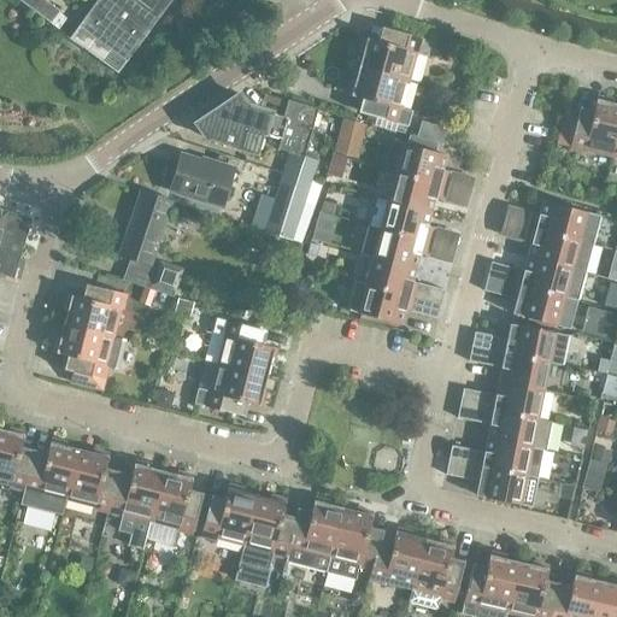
[(59,11),(43,0),(17,0),(50,24),(51,23),(58,13),(59,11)]
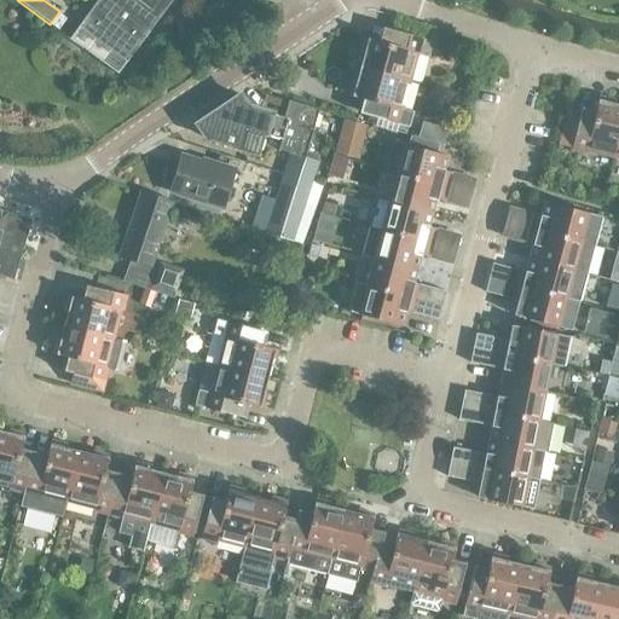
[(125,62),(169,0),(94,0),(76,25),(125,62)]
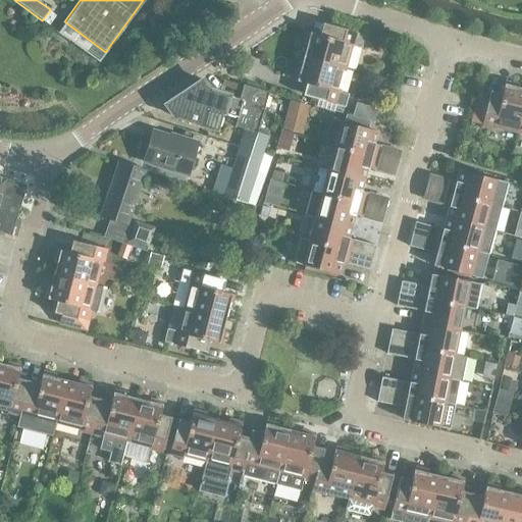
[(43,19),(42,20),(48,24),(55,15),(49,11),(43,19)]
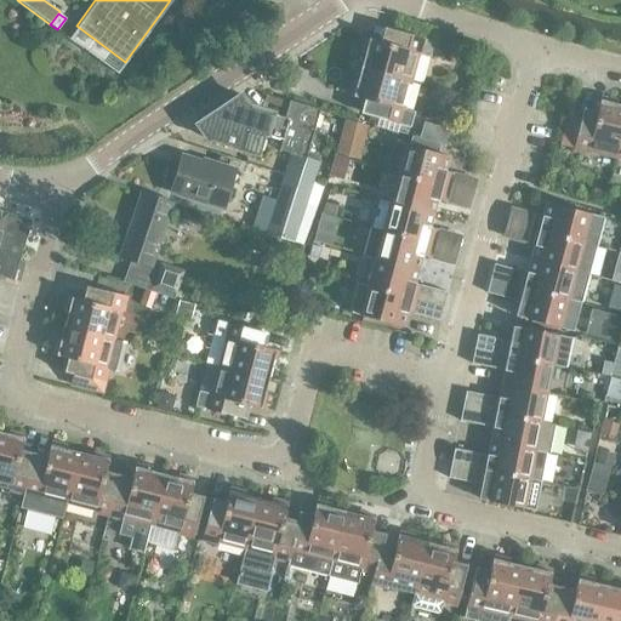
[(433,43),(392,30),(383,28),(380,43),(365,38),(362,55),(364,55),(360,68),(410,83),(419,55),(429,57),(433,43)]
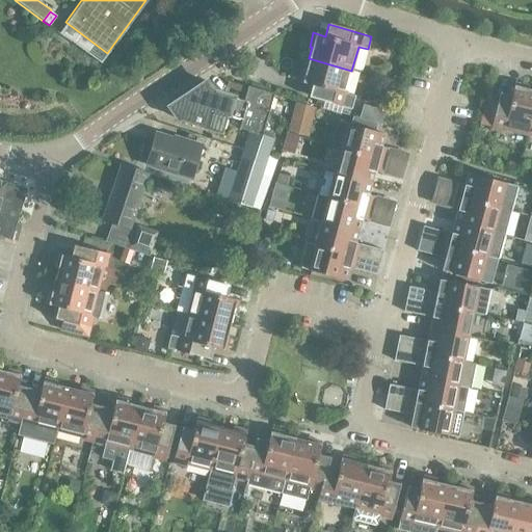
[(351,71),(309,58),(306,70),(303,69),(299,82),(311,86),(308,98),(351,110),(354,97),(345,94),(351,71)]
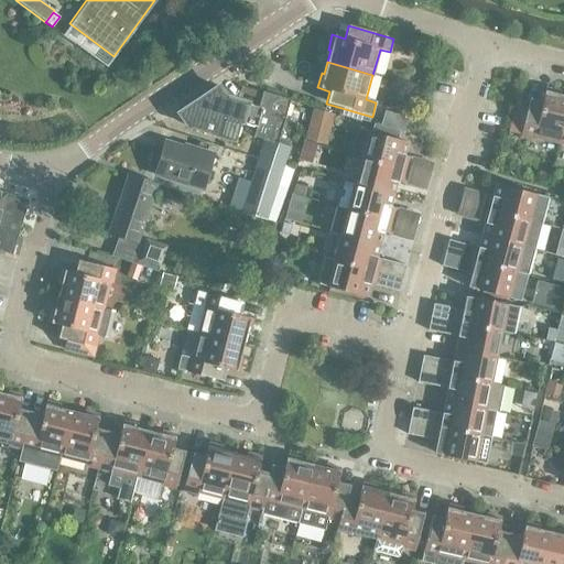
[(224,97),(217,87),(179,112),(187,126),(232,139),(238,121),(255,126),(252,134),(263,138),(258,158),(284,165),(290,145),(277,142),(290,100),(262,91),(257,107),(224,97)]
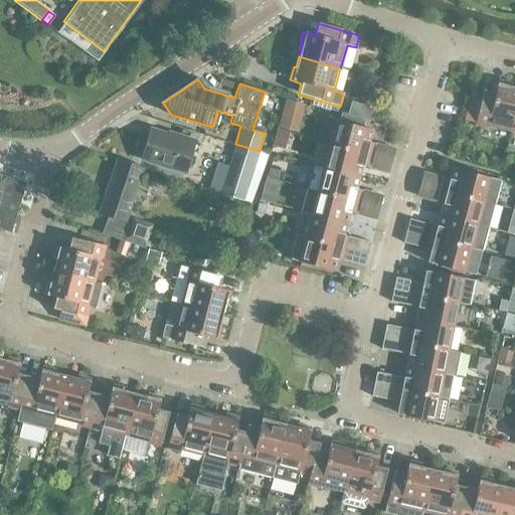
[(511,132),(514,114),(514,88),(510,87),(511,84),(497,81),(495,93),(483,90),(475,124),(488,127),(511,132)]
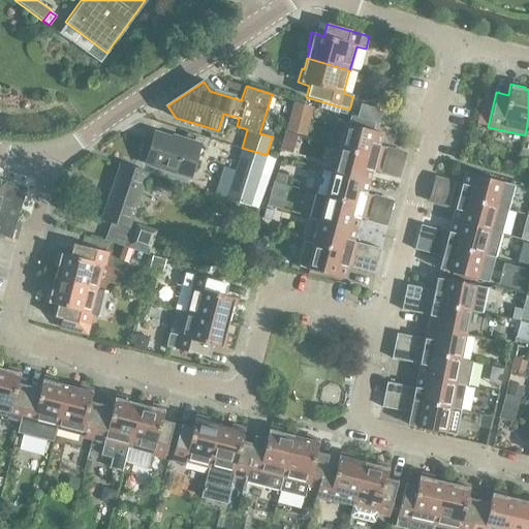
[(293,102),(286,131),(306,136),(314,107),(293,102)]
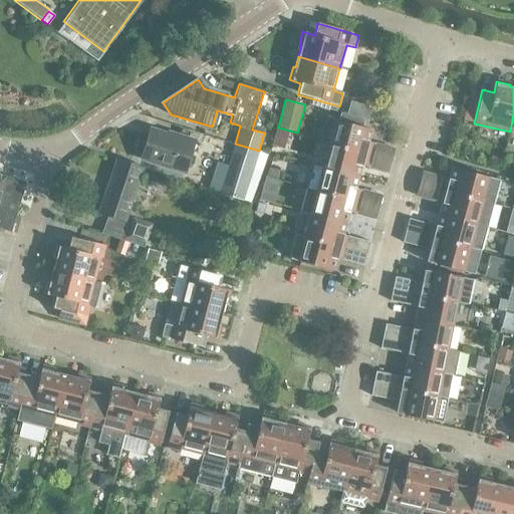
[(371,131),(367,130),(325,117),(318,142),(328,145),(371,156),(374,144),(368,143),(371,131)]
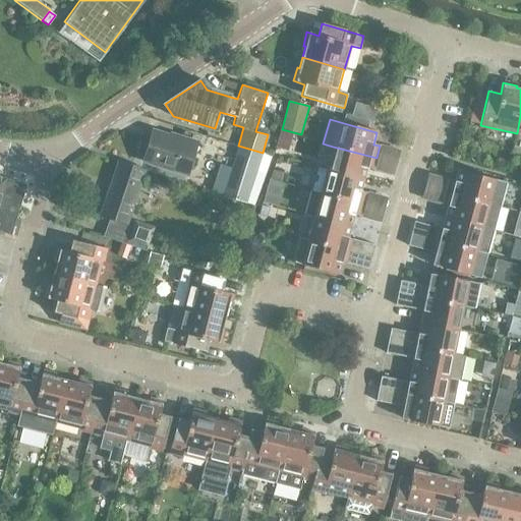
[(142,162),(186,175),(195,143),(178,138),(178,139),(152,131),(142,162)]
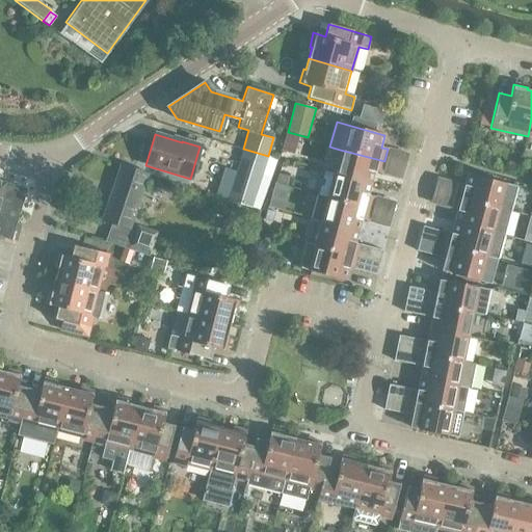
[(287,134),(282,152),(294,155),(298,137),(287,134)]
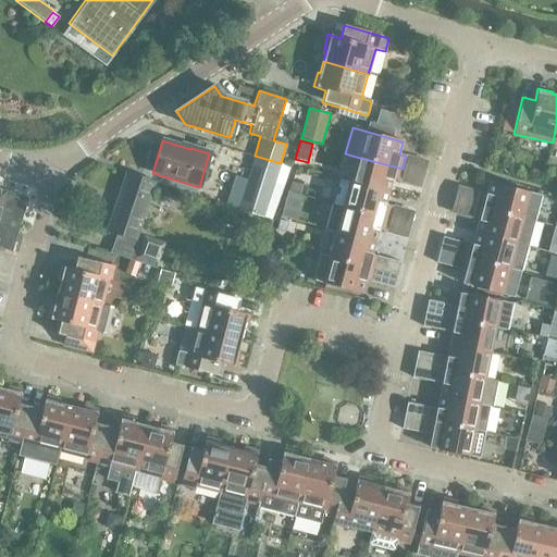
[(421,185),(429,157),(409,151),(401,180),(421,185)]
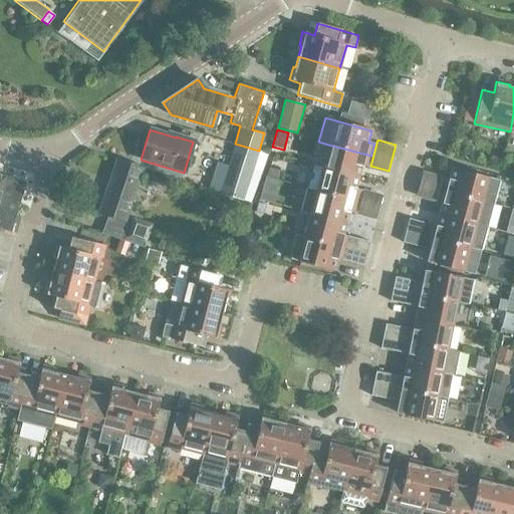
[(244,202),(259,151),(235,144),(226,178),(221,195),(244,202)]
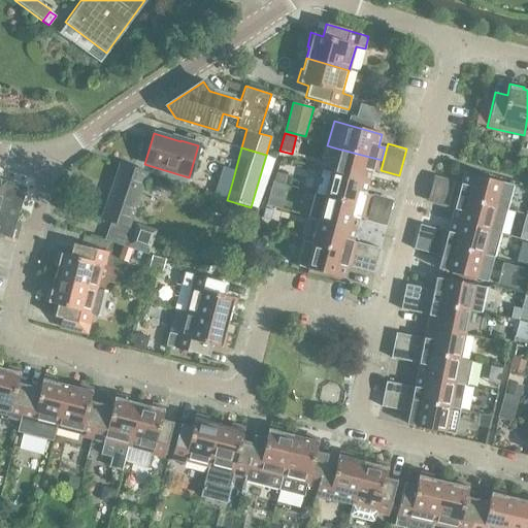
[(378,172),(382,160),(337,149),(331,172),(368,183),(371,170),(378,172)]
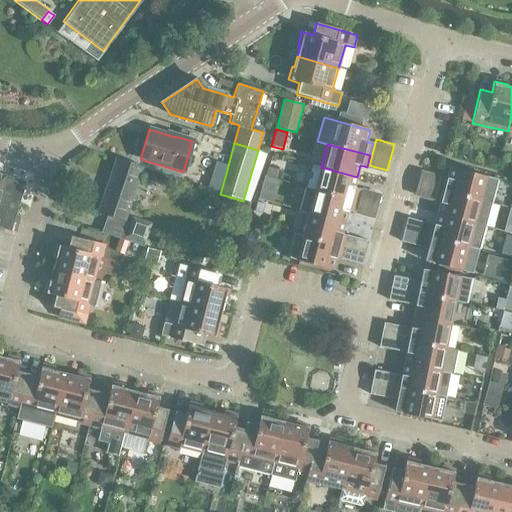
[(116,160),(110,177),(98,213),(107,216),(102,233),(143,247),(151,224),(132,218),(129,224),(124,222),(142,168),(116,160)]
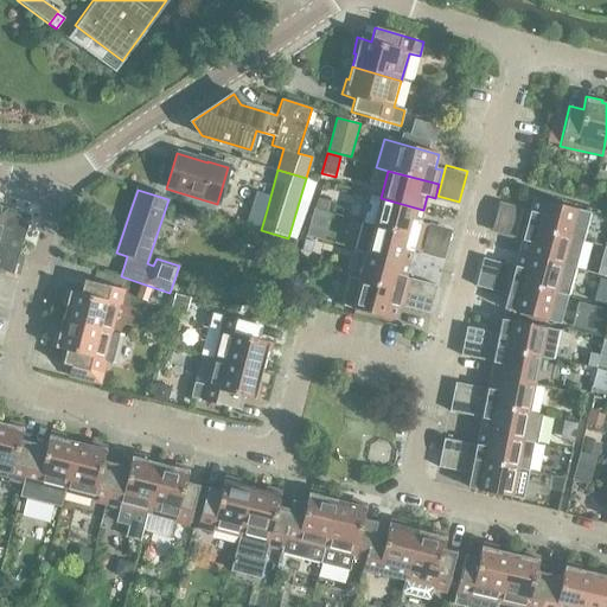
[(428,225),(420,223),(423,210),(381,198),(369,195),(362,222),(425,240),(428,225)]
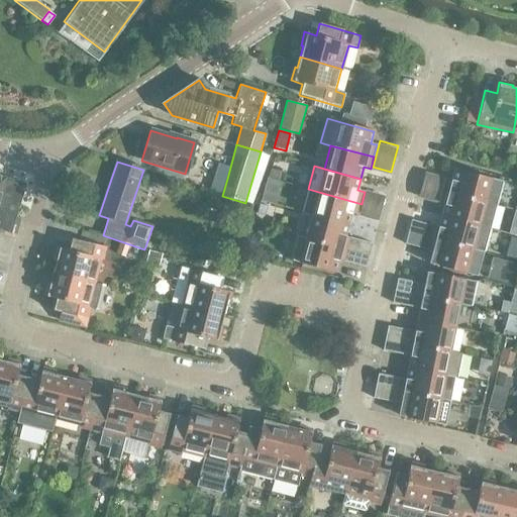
[(503,182),(457,170),(453,169),(450,181),(444,179),(440,191),(496,206),(503,182)]
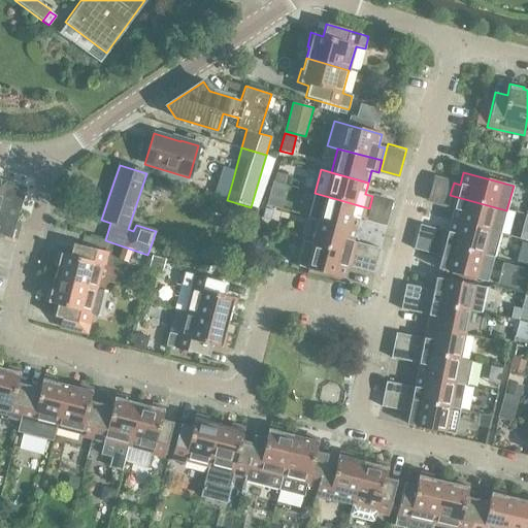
[(276,173),(274,180),(285,184),(287,176),(276,173)]
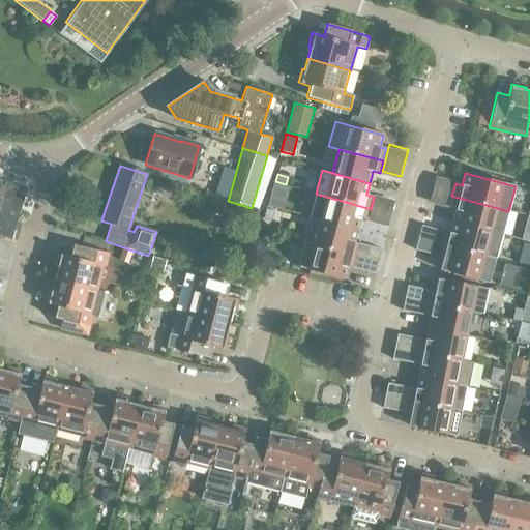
[(26,187),(5,181),(0,198),(0,235),(10,239),(26,187)]
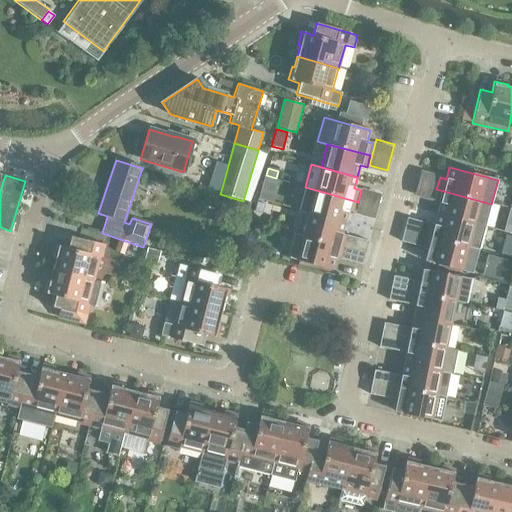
[(264,177),(258,198),(272,202),(278,180),(264,177)]
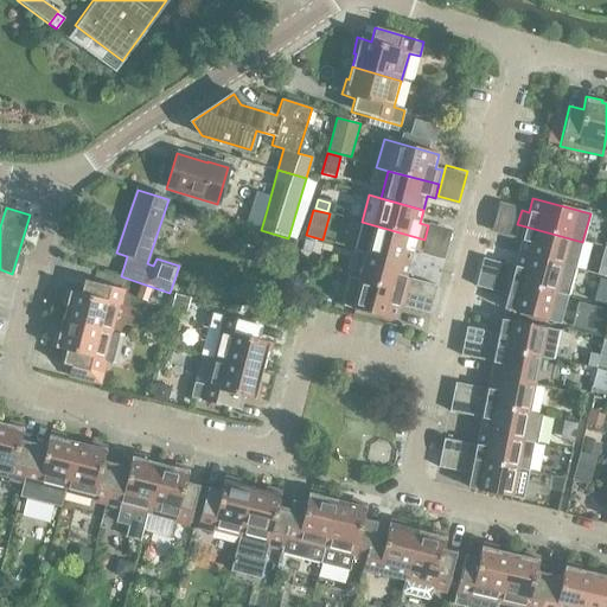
[(409,264),(413,251),(420,253),(425,240),(362,222),(355,250),(365,253),(409,264)]
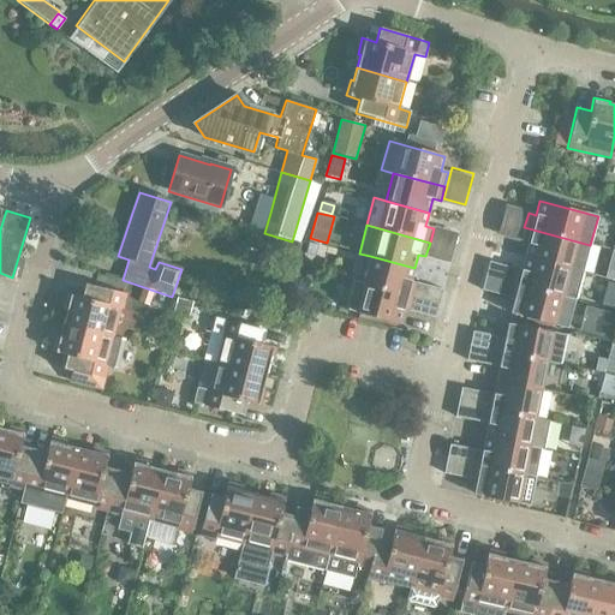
[(590,245),(524,227),(520,242),(529,244),(525,257),(529,258),(583,273),(590,245)]
